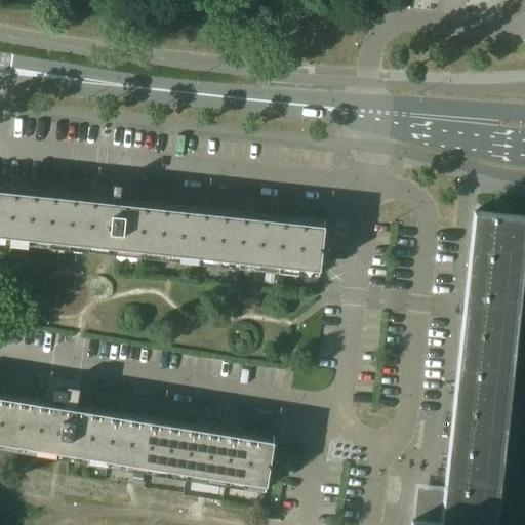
[(121,246),(318,268),(318,270),(319,270),(324,225),(323,225),(323,227),(126,205),(128,185),(104,182),(102,197),(0,186),(0,240),(121,253),(121,246)]
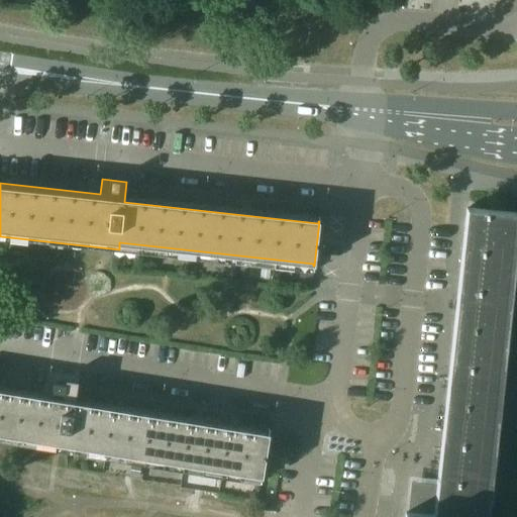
[(413,497),(411,512),(407,512),(406,516),(456,516),(460,516),(485,516),(516,216),(516,212),(469,207),(437,500),(413,497)]
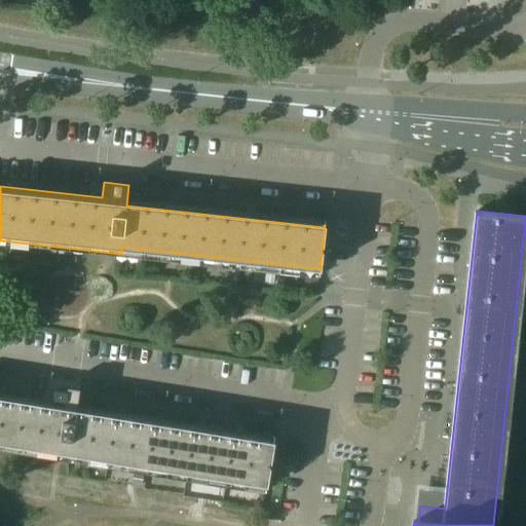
[(274,283),(275,275),(266,274),(265,282),(274,283)]
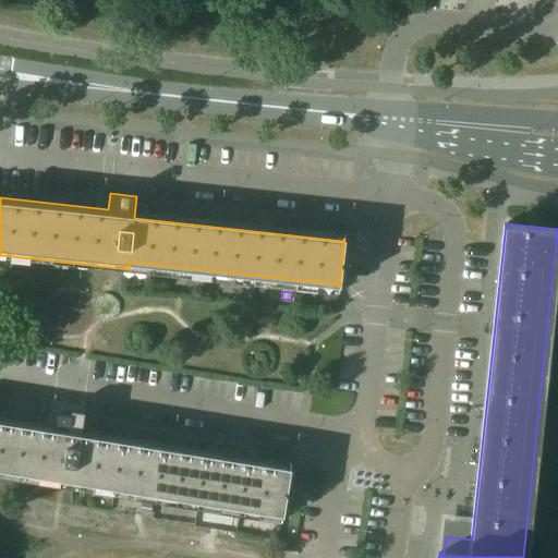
[(335,304),(336,294),(325,293),(324,303),(335,304)]
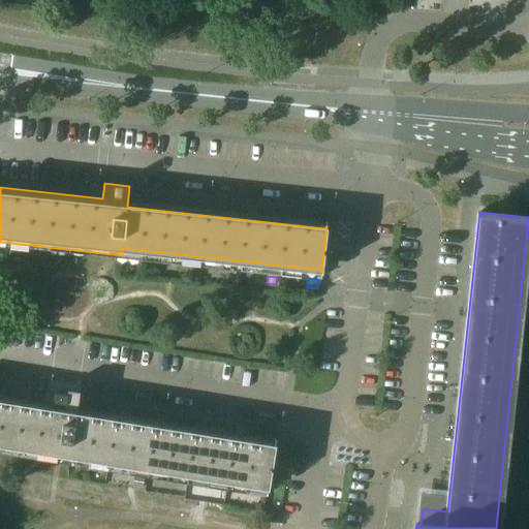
[(45,398),(45,403),(0,395),(0,450),(70,462),(71,455),(268,487),(267,489),(268,489),(275,443),(274,443),(274,445),(76,413),(80,394),(66,392),(64,401),(50,399),(45,398)]
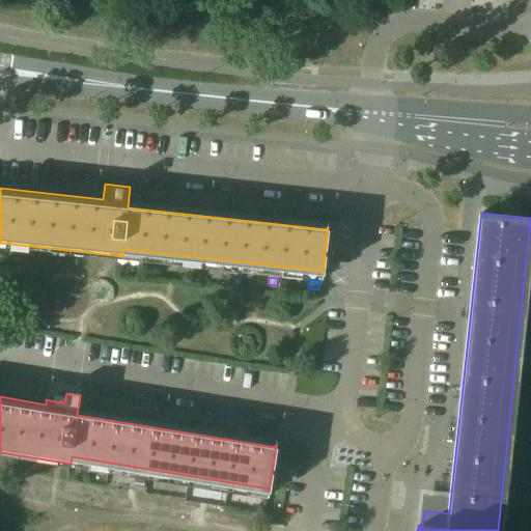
[(135,478),(134,487),(144,490),(145,480),(135,478)]
